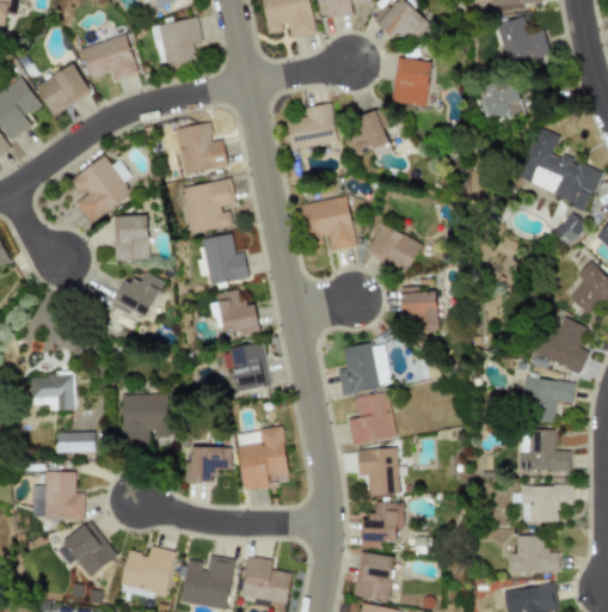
[(0,0),(0,24),(6,25),(8,13),(18,14),(19,0),(0,0)]
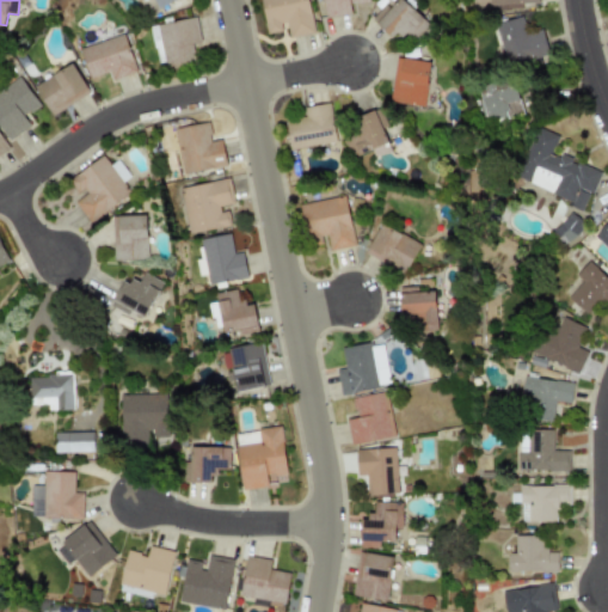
[(157,0),(161,10),(179,0),(157,0)]
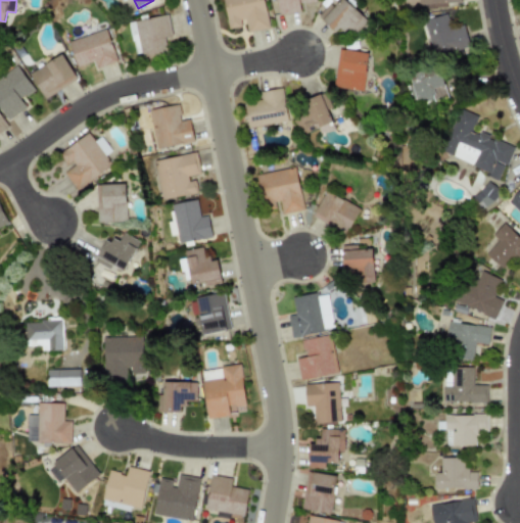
[(225,0),(229,29),(246,27),(247,32),(270,29),(266,0),(225,0)]
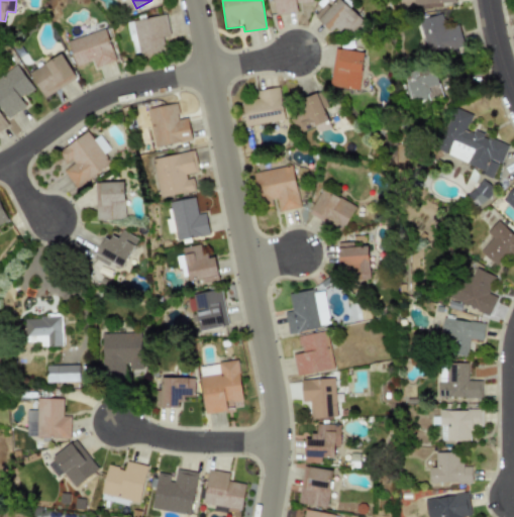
[(274,0),(277,15),(299,12),(298,3),(315,1),(314,0),(274,0)]
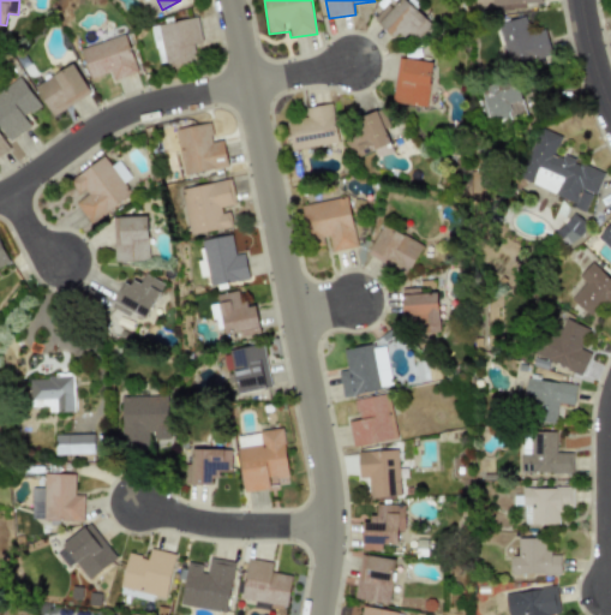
[(418,41),(433,27),(408,0),(399,0),(378,21),(397,41),(408,30),(418,41)]
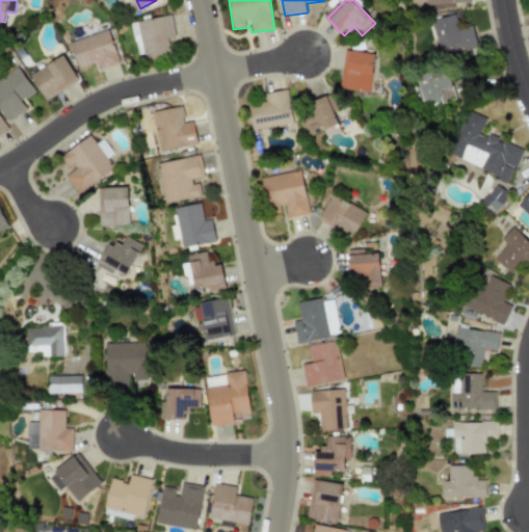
[(426,0),(427,8),(471,6),(470,0),(426,0)]
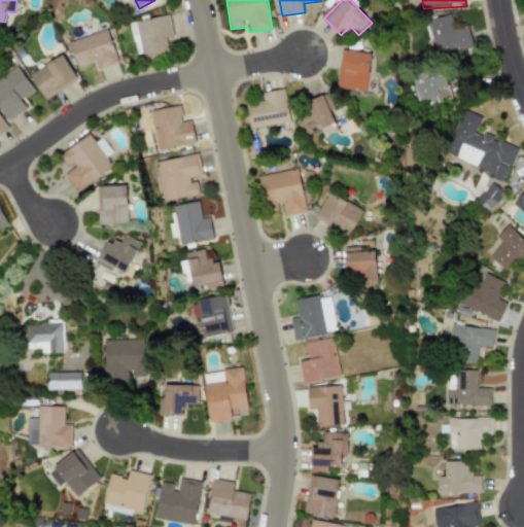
[(469,25),(459,27),(456,13),(429,21),(440,58),(476,47),(469,25)]
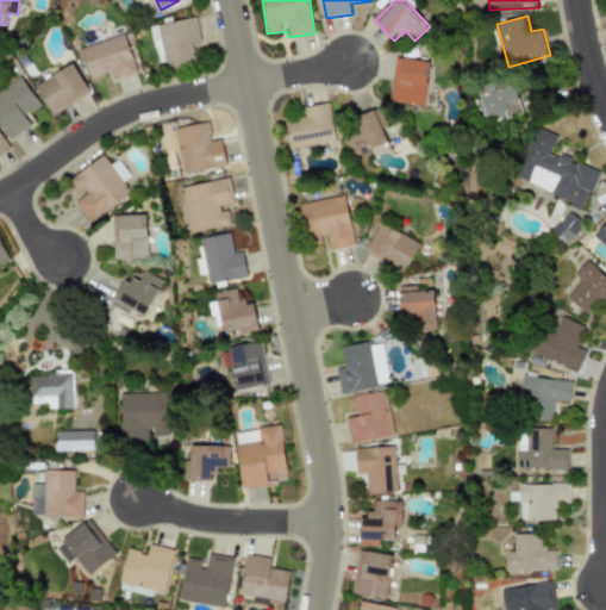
[(82,48),(92,78),(112,72),(114,79),(139,72),(127,33),(82,48)]
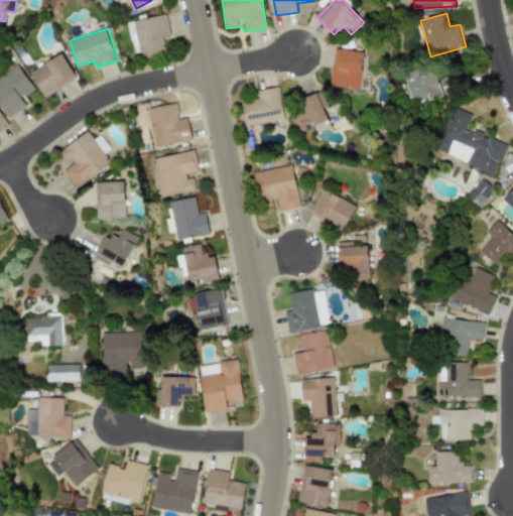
[(359,90),(366,52),(337,47),(331,86),(359,90)]
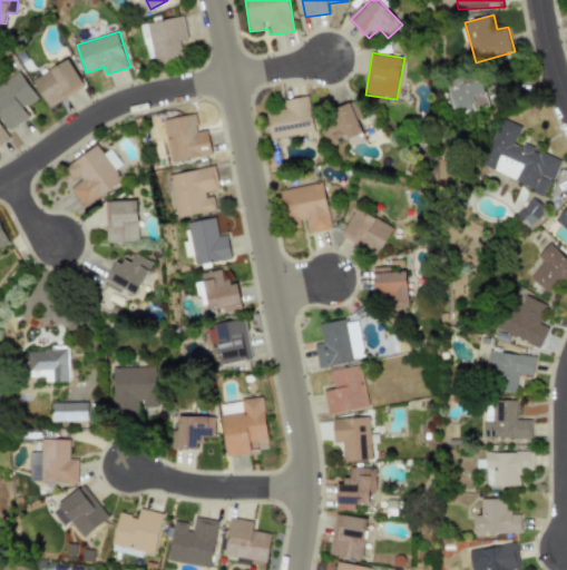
[(35,80),(51,108),(86,87),(69,59),(35,80)]
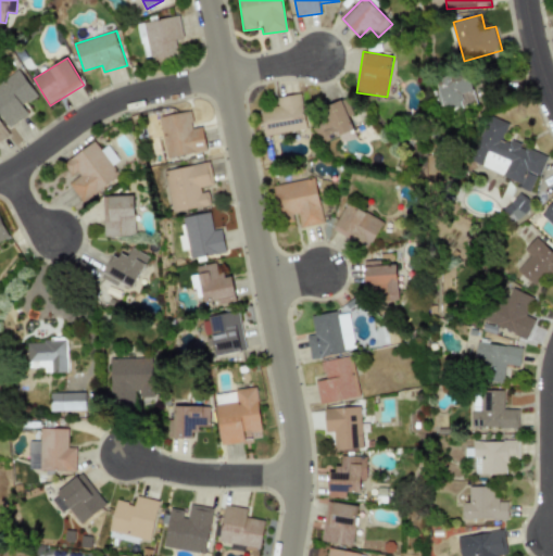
[(0,112),(10,128),(30,114),(24,105),(38,96),(22,70),(0,84),(0,112)]
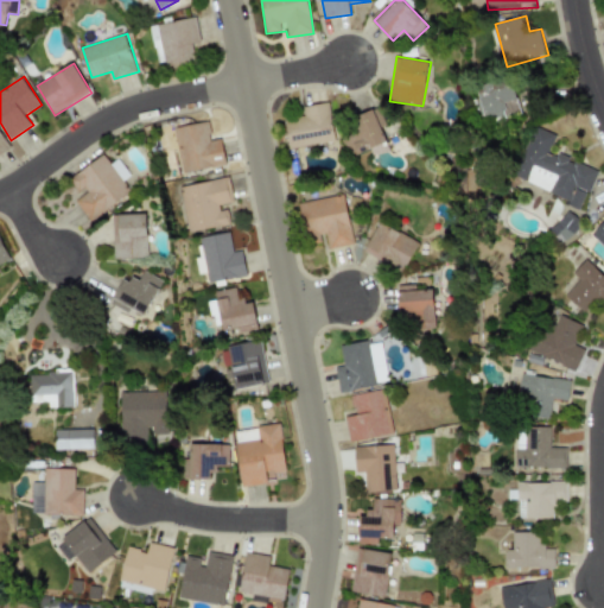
[(523,113),(513,77),(478,87),(488,122),(523,113)]
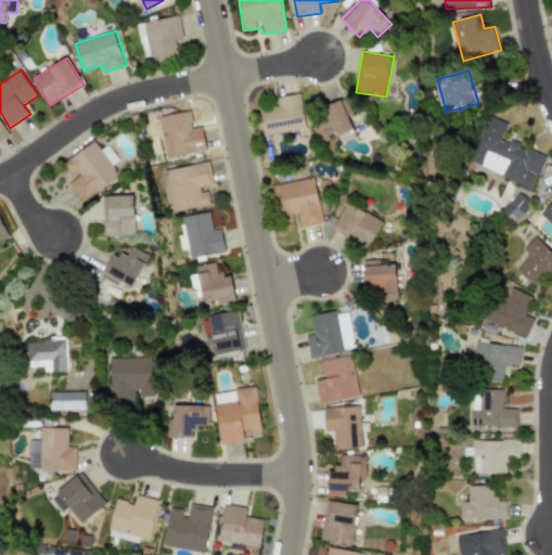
[(266,136),(307,129),(303,93),(279,98),(280,106),(261,108),(266,136)]
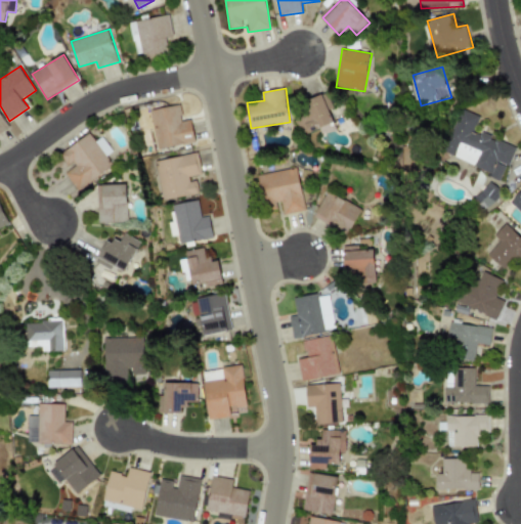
[(334,107),(328,92),(304,102),(307,112),(296,117),(304,135),(335,122),(329,110),(334,107)]
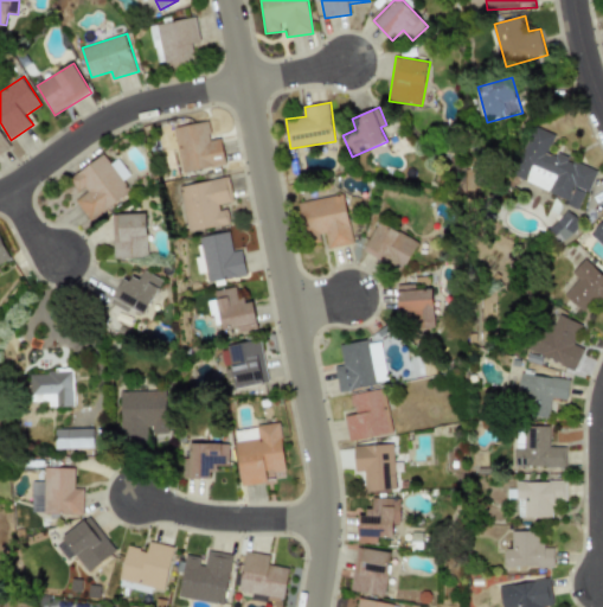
[(175,127),(181,172),(226,166),(223,139),(211,140),(209,122),(175,127)]
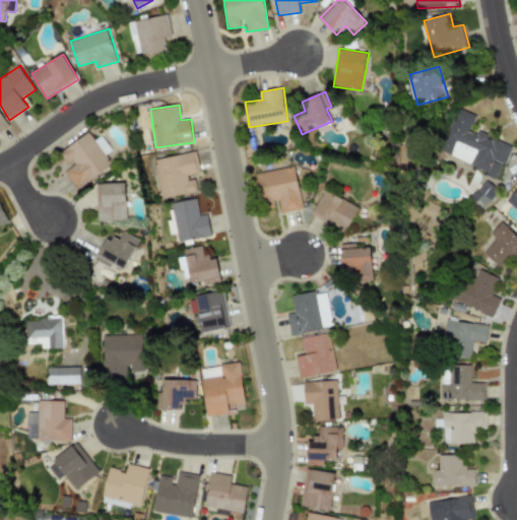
[(441,151),(500,176),(512,146),(472,129),(477,116),(459,108),(441,151)]
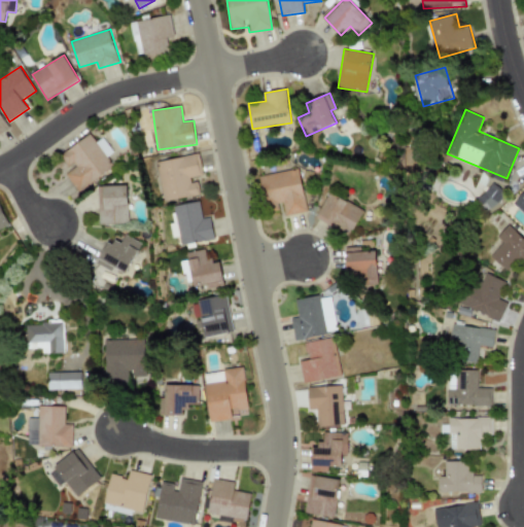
[(70,169),(67,171),(78,190),(114,169),(93,134),(61,153),(70,169)]
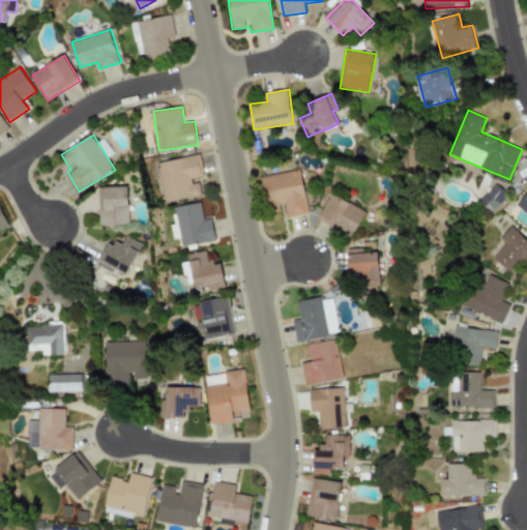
[(158,162),(165,202),(202,197),(199,179),(205,178),(201,155),(158,162)]
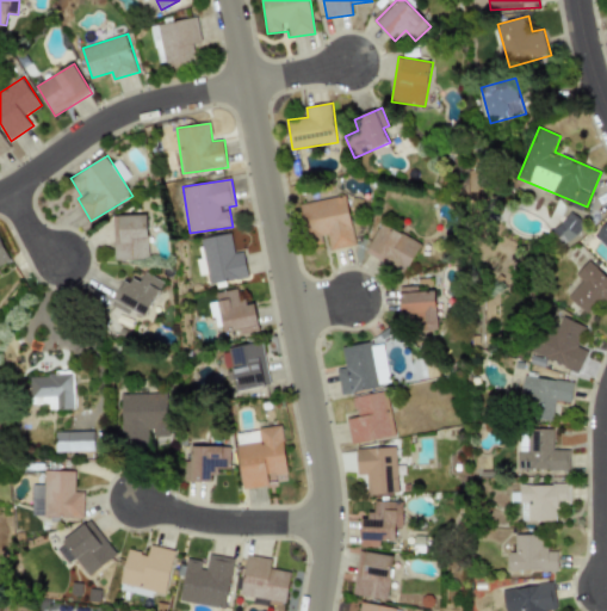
[(357,245),(347,196),(302,204),(309,241),(329,238),(332,251),(357,245)]
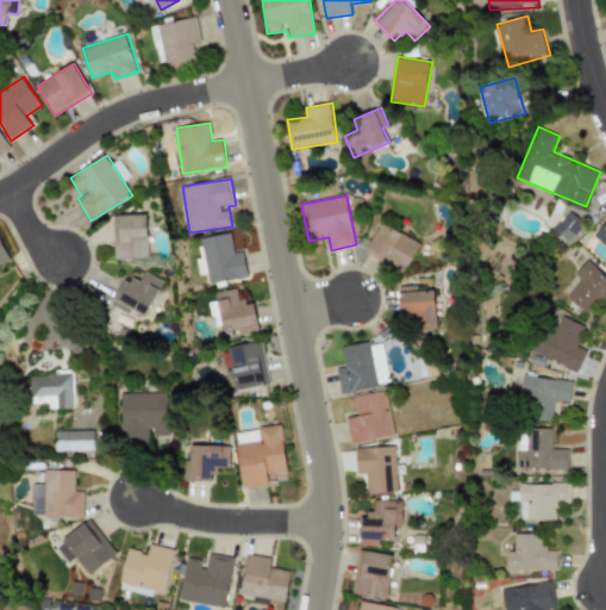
[(114,216),(116,260),(150,259),(149,215),(114,216)]
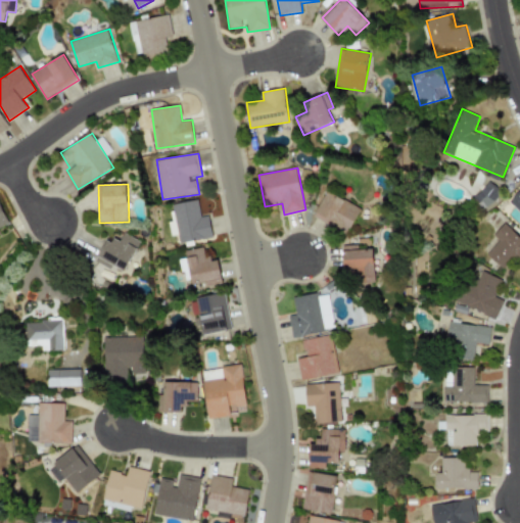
[(315,217),(349,233),(362,207),(327,191),(315,217)]
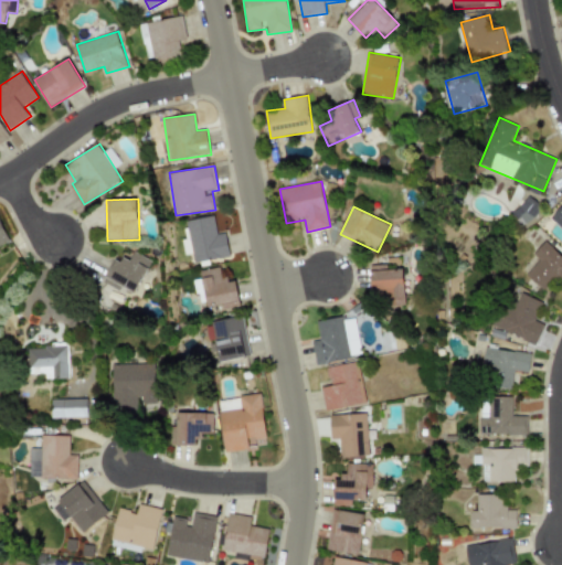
[(561,206),(552,217),(561,225),(561,206)]
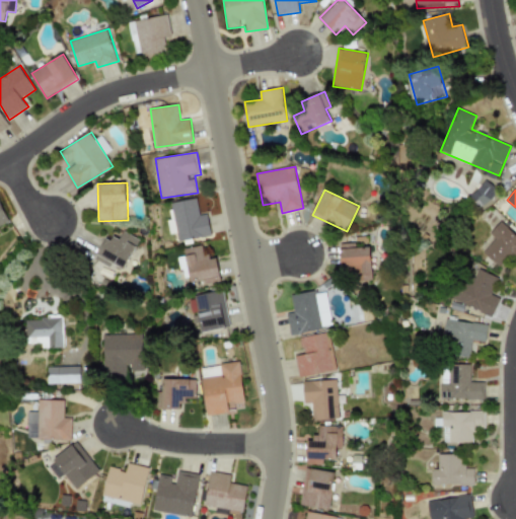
[(0,226),(10,222),(0,199),(0,226)]
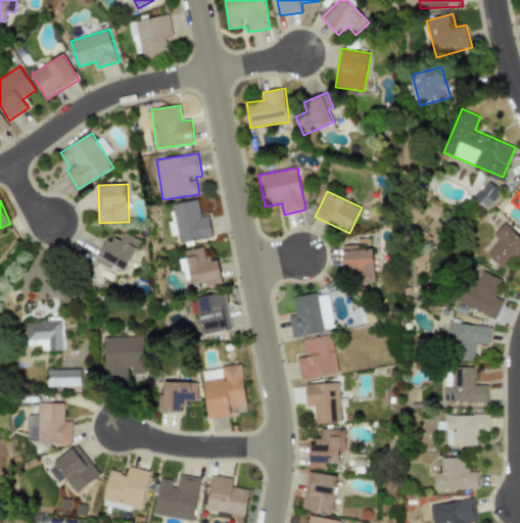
[(180,243),(214,238),(210,216),(201,217),(199,200),(172,204),(174,221),(170,222),(172,235),(179,234),(180,243)]
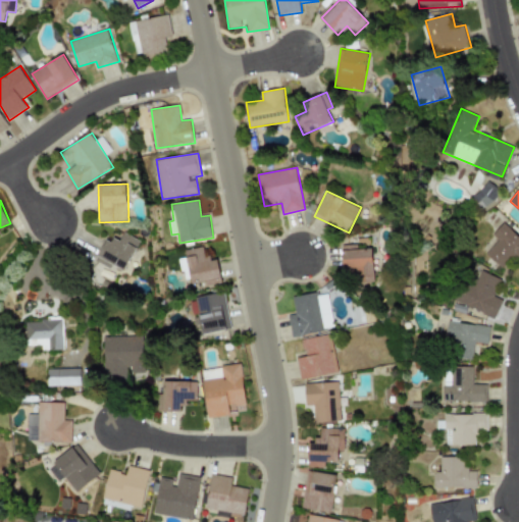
[(486,254),(505,269),(516,256),(518,258),(518,235),(505,222),(494,236),(499,241),(486,254)]
